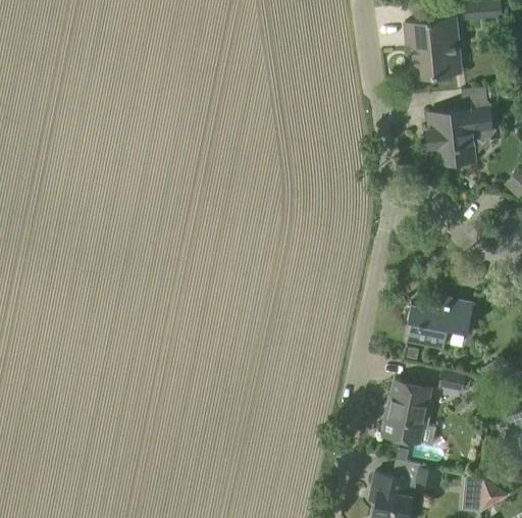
[(500,0),(486,1),(487,19),(502,17),(500,0)]
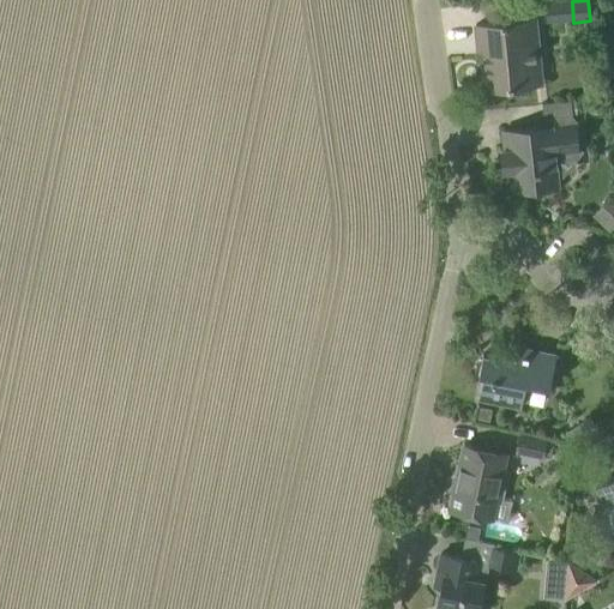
[(542,88),(535,23),(476,29),(479,54),(486,53),(489,92),(542,88)]
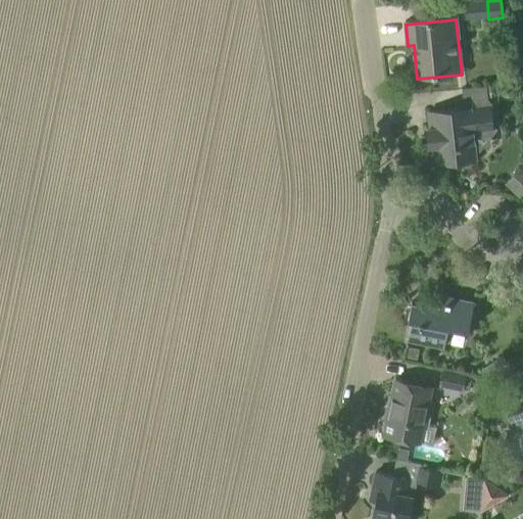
[(492,133),(490,110),(470,112),(470,111),(429,115),(431,134),(435,133),(438,166),(475,161),(475,158),(472,135),(492,133)]
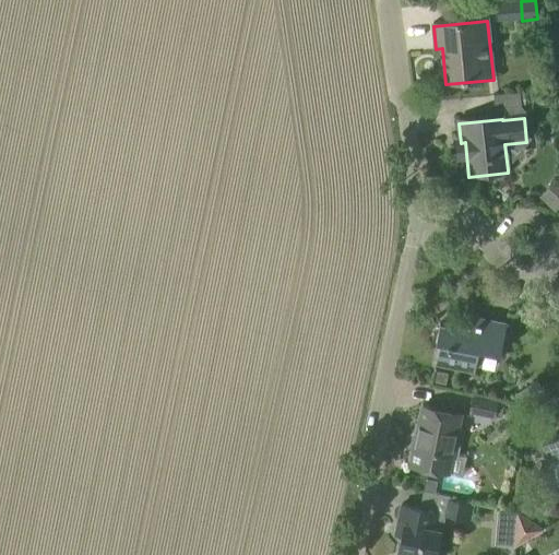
[(556,185),(540,200),(547,205),(557,215),(558,212),(558,188),(558,187),(556,185)]
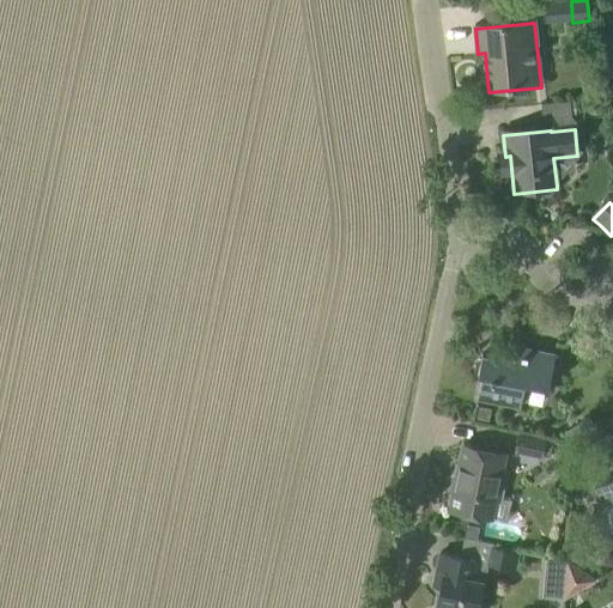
[(548,391),(556,357),(502,346),(498,360),(483,358),(478,376),(483,377),(478,402),(520,411),(526,385),(548,391)]
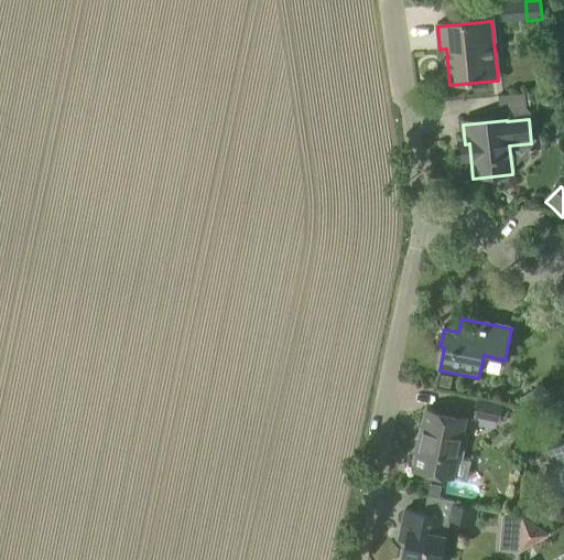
[(499,423),(502,409),(477,404),(474,417),(499,423)]
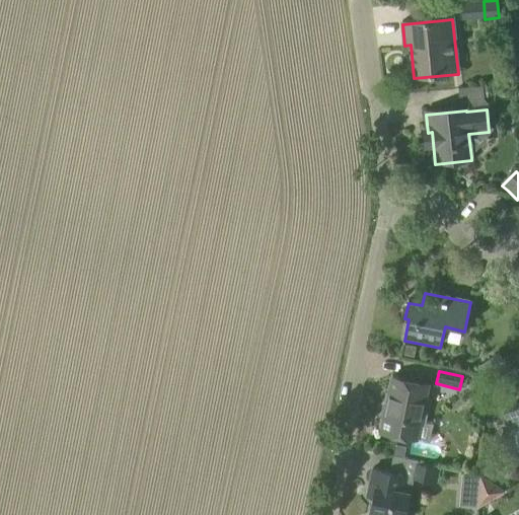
[(417,442),(428,387),(392,379),(380,435),(417,442)]
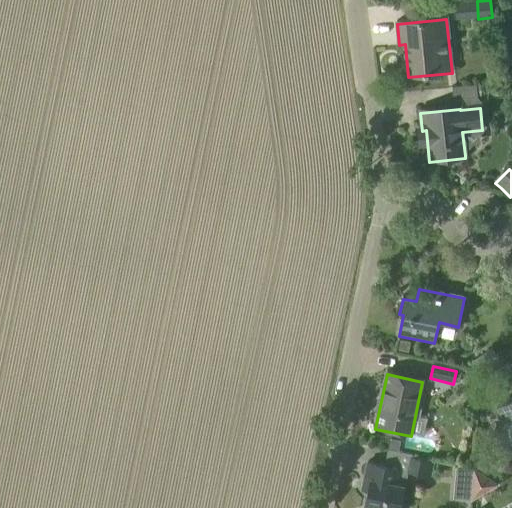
[(511,439),(511,402),(496,412),(511,439)]
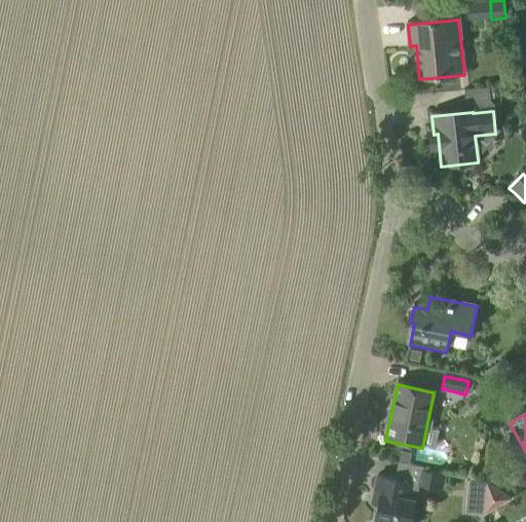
[(425,473),(422,489),(444,492),(447,477),(425,473)]
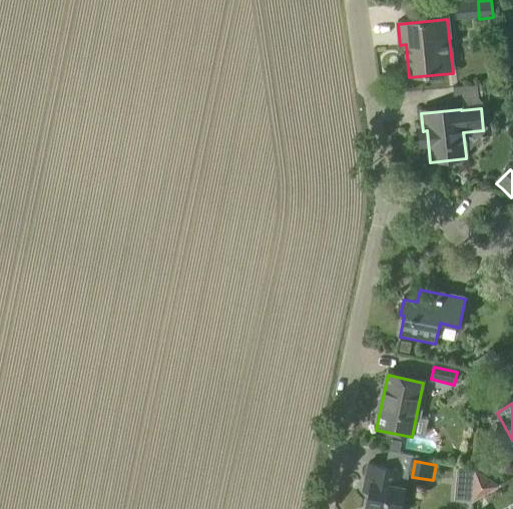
[(400,508),(405,490),(398,489),(402,473),(369,466),(364,487),(370,488),(365,508),(400,508)]
